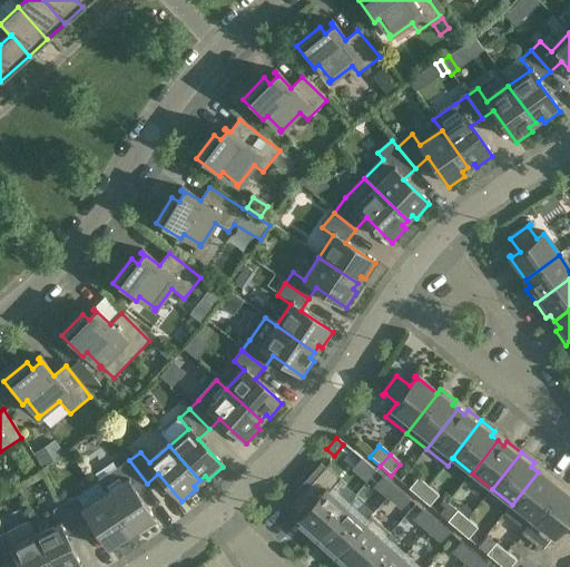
[(147,484),(129,460),(119,469),(97,484),(105,495),(130,534),(137,529),(139,533),(155,522),(135,492),(147,484)]
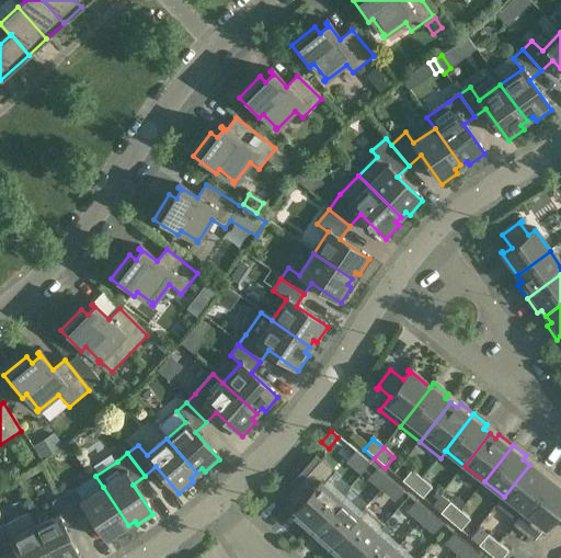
[(324,456),(320,460),(316,456),(290,486),(295,489),(285,500),(297,510),(294,512),(313,530),(341,500),(322,482),(332,471),(321,462),(325,457),(324,456)]
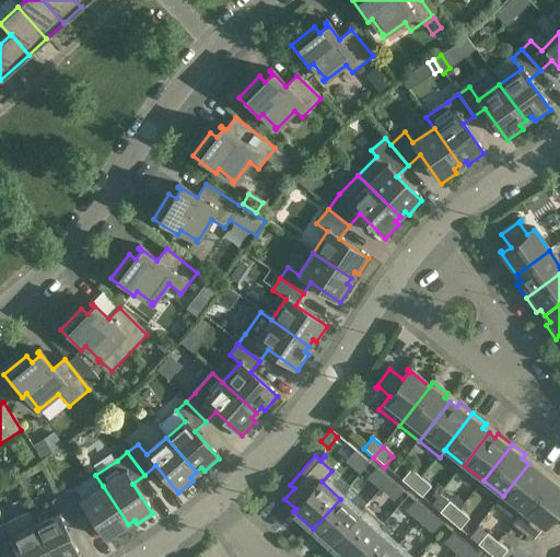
[(528,464),(503,496),(523,511),(551,475),(537,464),(534,468),(528,464)]
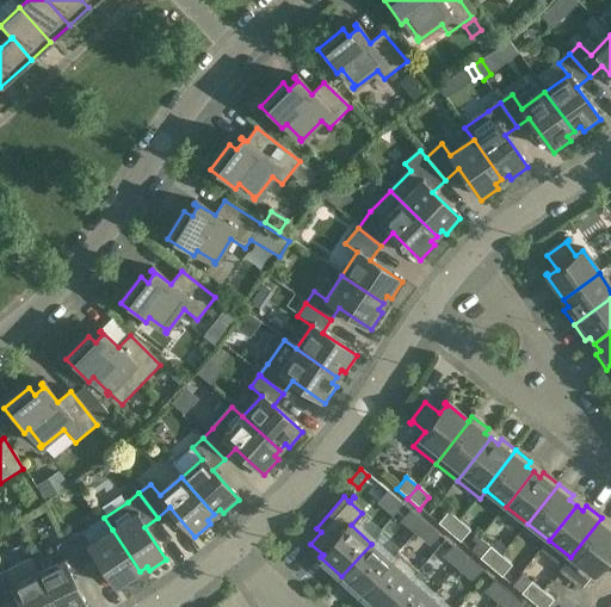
[(403,521),(417,533),(425,524),(411,512),(403,521)]
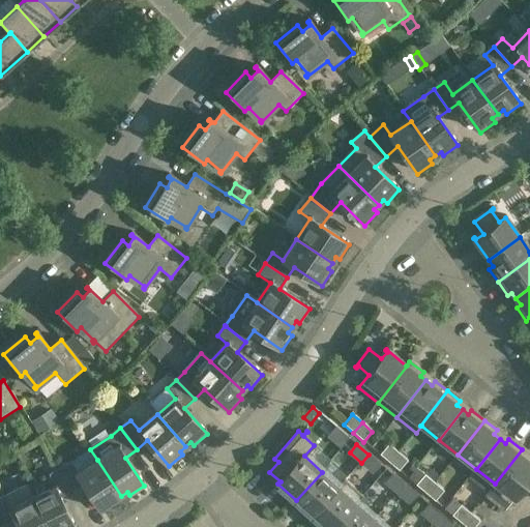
[(380,456),(389,464),(399,454),(388,445),(380,456)]
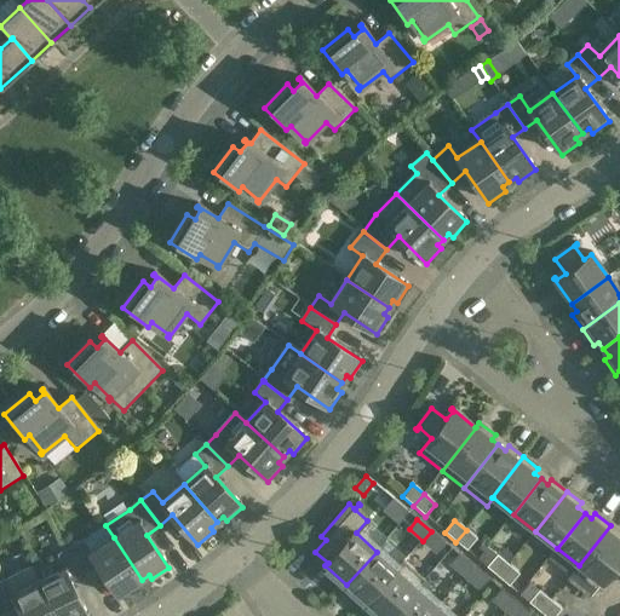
[(619,533),(610,525),(579,565),(568,580),(590,598),(619,559),(619,533)]
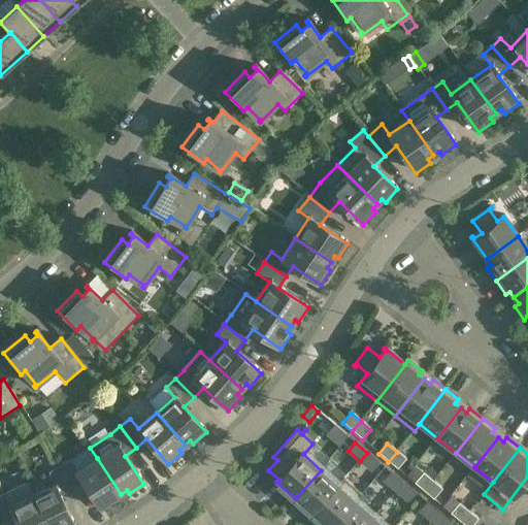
[(397,452),(388,462),(397,469),(406,459),(397,452)]
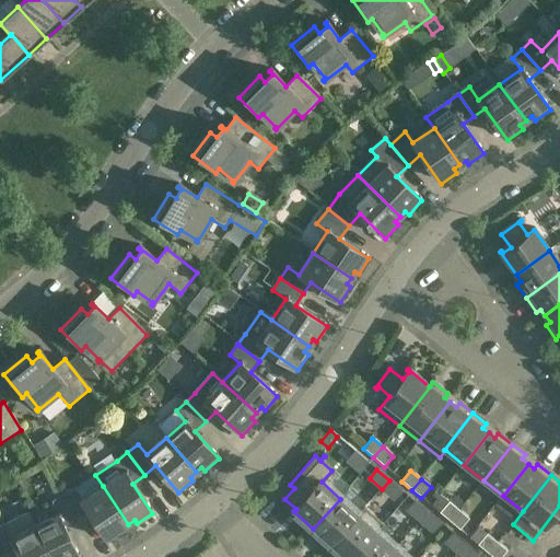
[(389,480),(382,489),(395,499),(401,491),(389,480)]
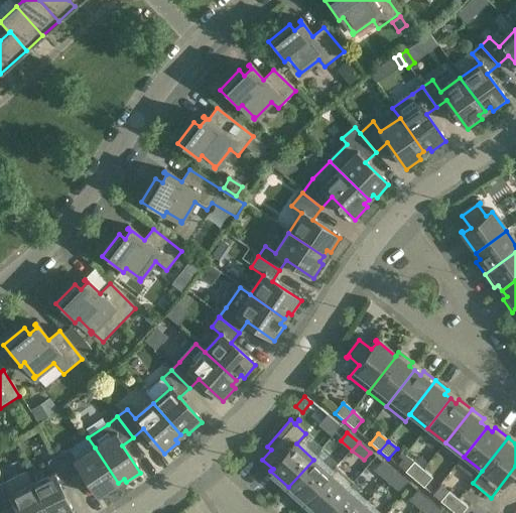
[(57,457),(71,479),(82,472),(100,499),(115,490),(112,486),(118,483),(95,447),(75,461),(69,451),(57,457)]
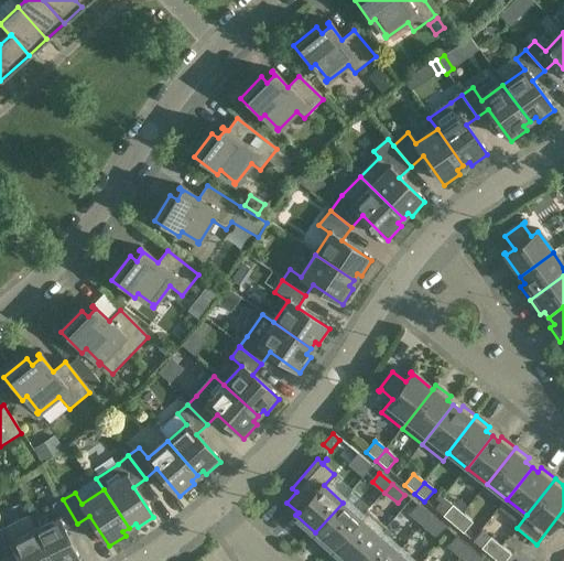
[(64,530),(77,524),(63,499),(52,506),(57,518),(35,529),(34,529),(50,560),(79,560),(64,530)]
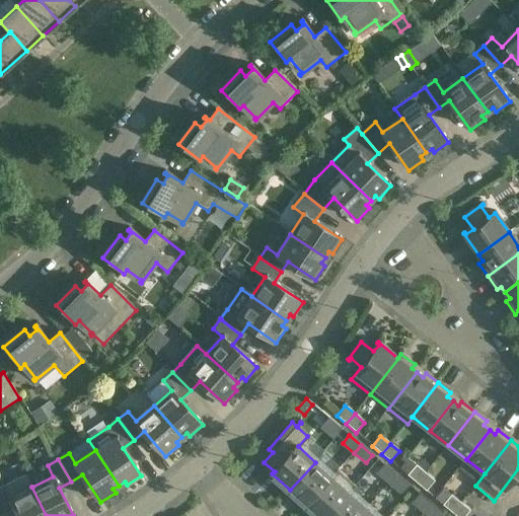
[(290,490),(306,505),(307,505),(332,477),(331,476),(315,462),(290,490)]
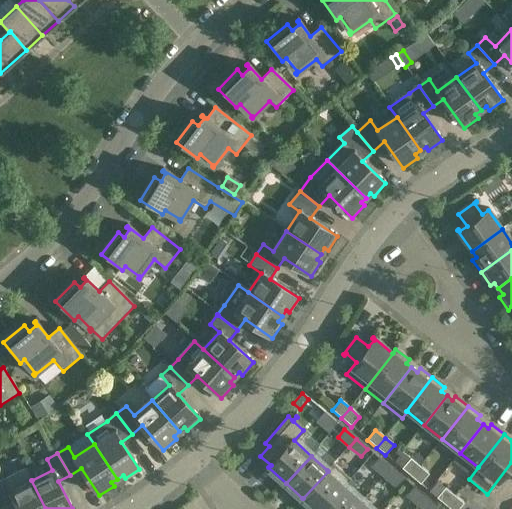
[(384,476),(391,468),(379,459),(373,466),(384,476)]
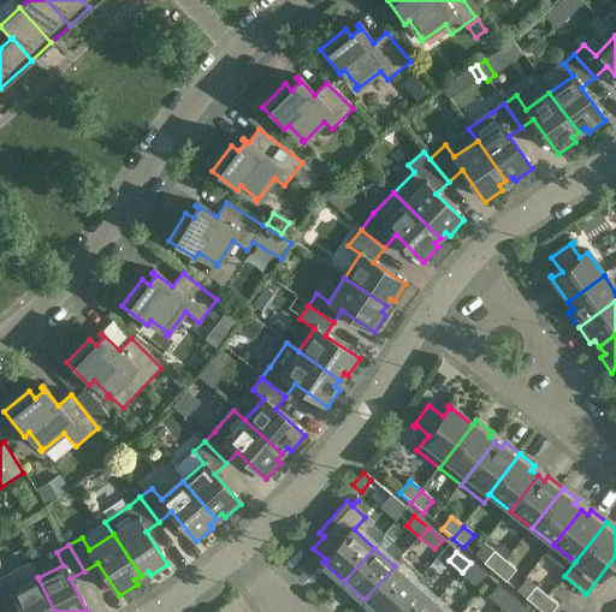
[(484,565),(495,574),(505,562),(493,553),(484,565)]
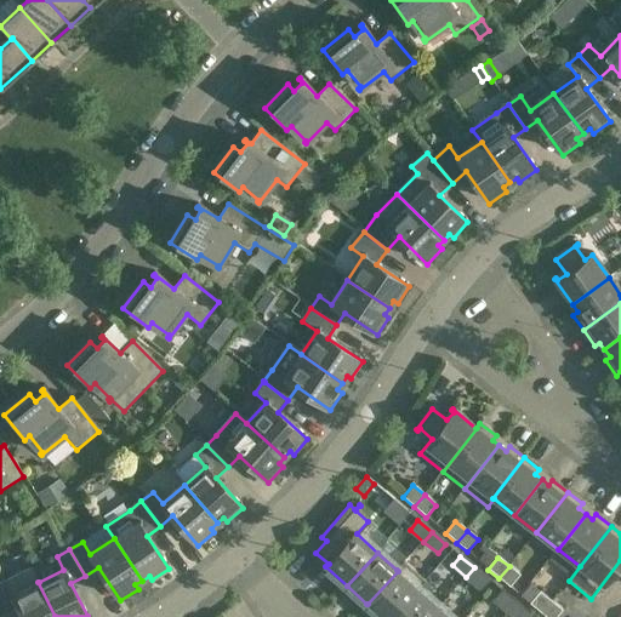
[(393,616),(419,589),(419,590),(426,583),(403,563),(397,570),(398,571),(368,604),(366,604),(364,606),(375,616),(393,616)]
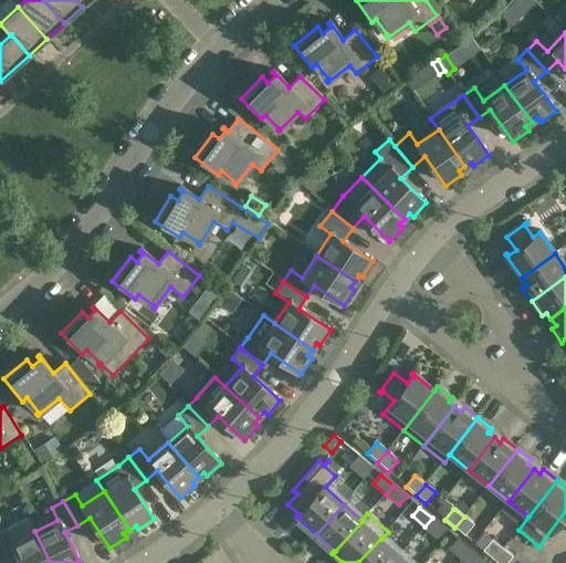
[(464,517),(454,528),(464,537),(474,525),(464,517)]
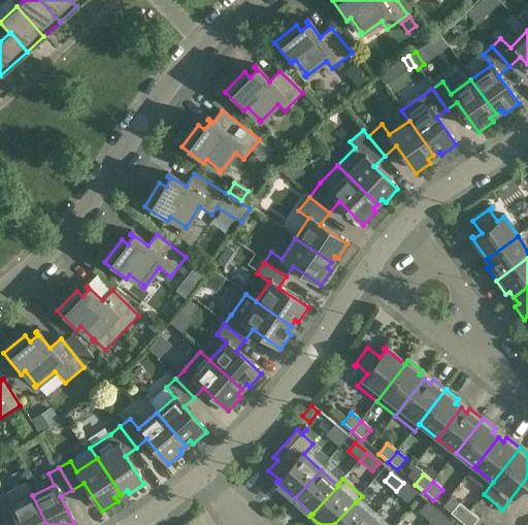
[(415,493),(403,483),(396,491),(408,501),(415,493)]
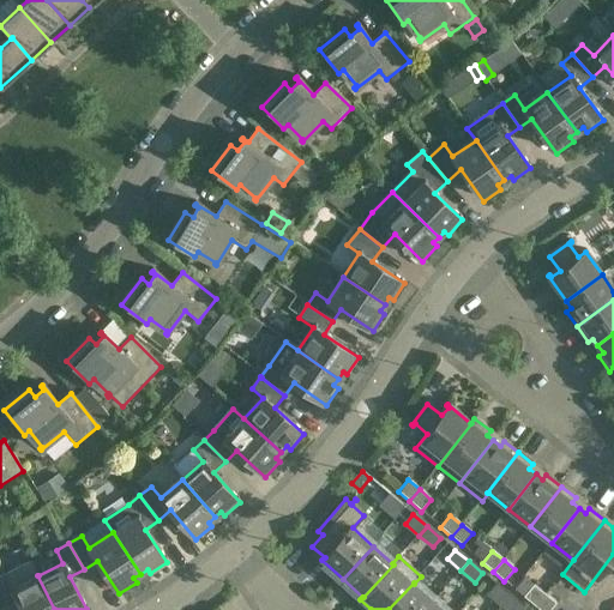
[(54,609),(37,575),(38,575),(32,562),(0,577),(0,597),(5,609),(19,602),(23,609),(54,609)]
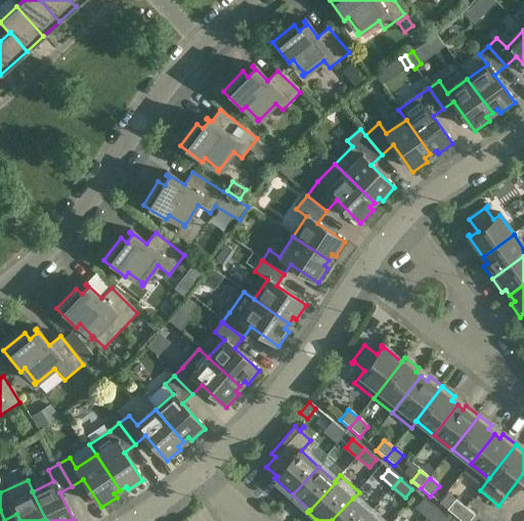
[(363,520),(370,513),(353,498),(353,497),(332,520),(363,520)]
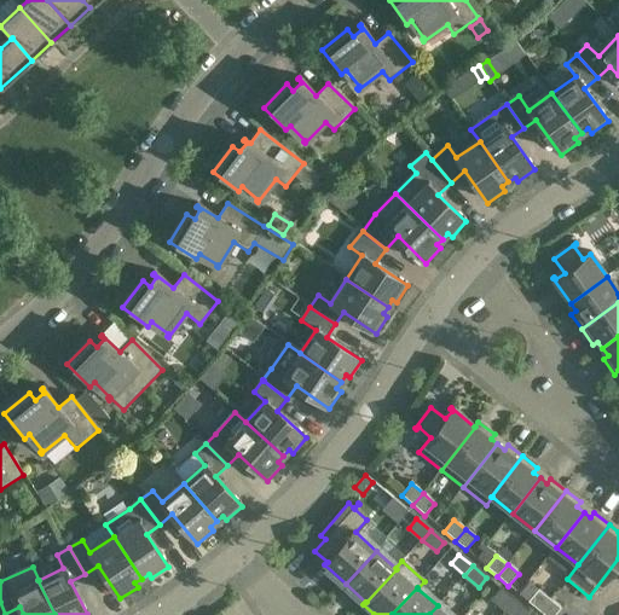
[(493,599),(507,610),(515,602),(501,590),(493,599)]
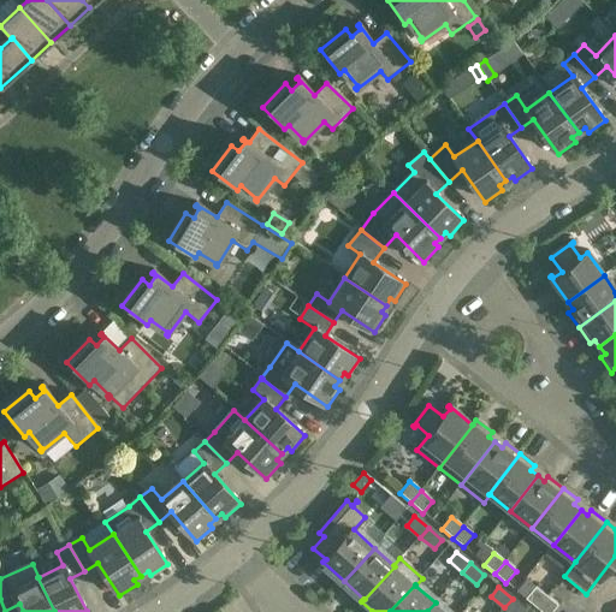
[(537,610),(546,598),(535,588),(526,600),(537,610)]
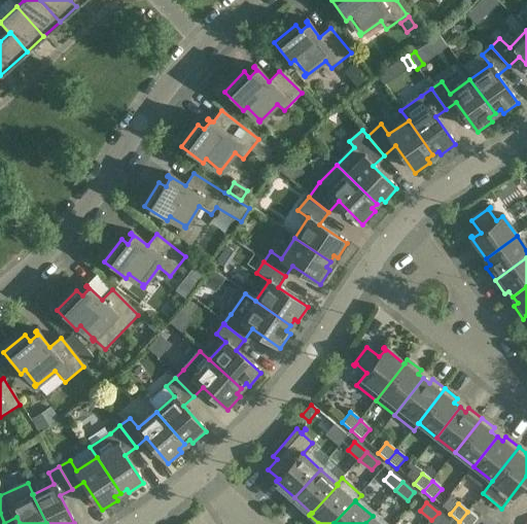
[(473,523),(478,520),(467,512),(459,522),(461,523),(473,523)]
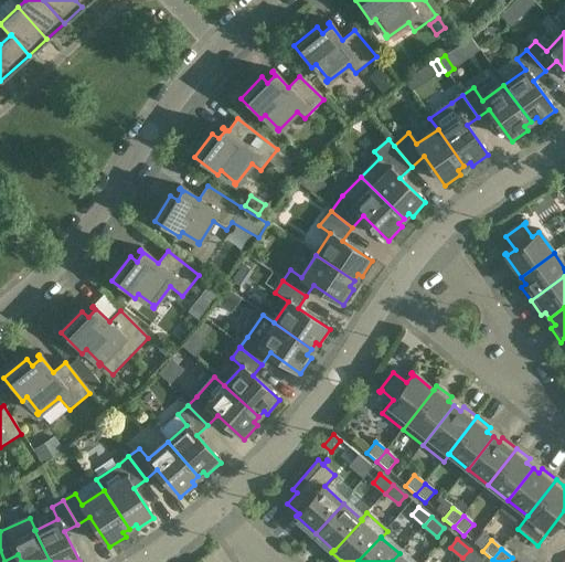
[(470,550),(462,558),(467,561),(481,561),(482,560),(470,550)]
